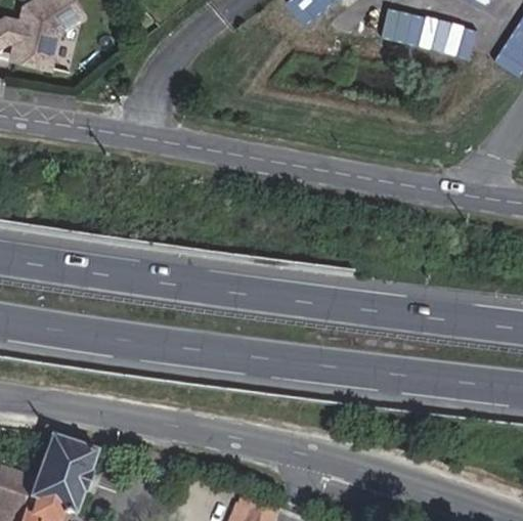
[(11,55),(49,64),(57,30),(82,15),(72,0),(30,0),(24,4),(19,19),(4,15),(0,17),(0,42),(8,38),(15,39),(11,55)]
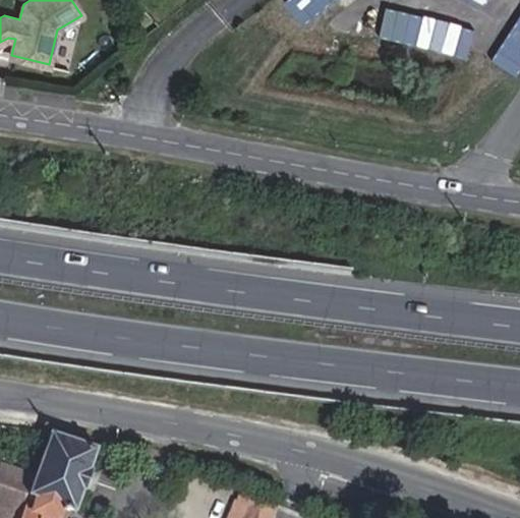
[(467,0),(483,9),(488,0),(467,0)]
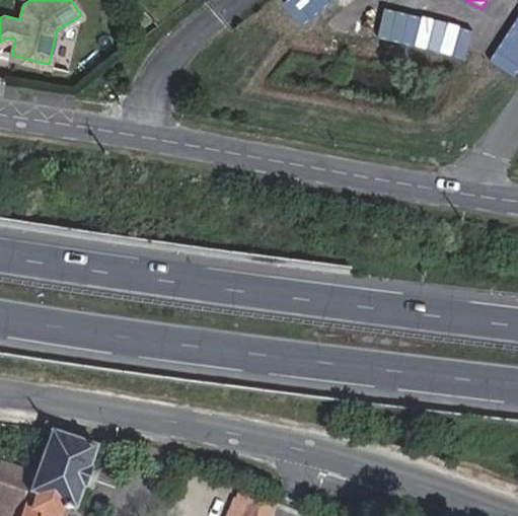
[(375,37),(462,60),(470,29),(382,6),(375,37)]
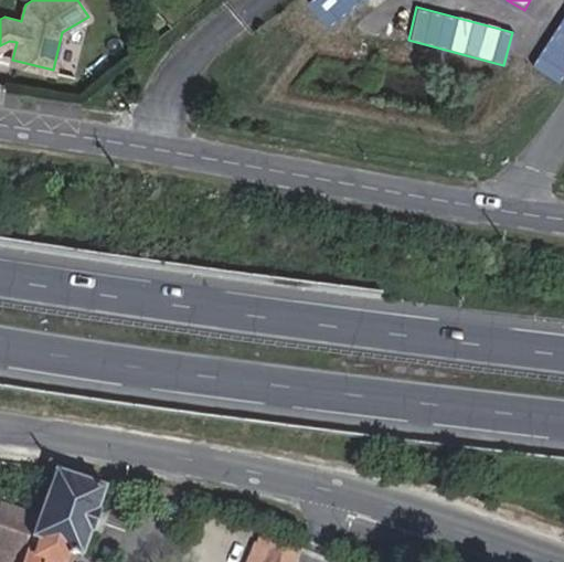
[(563,18),(533,69),(561,85),(563,78),(563,18)]
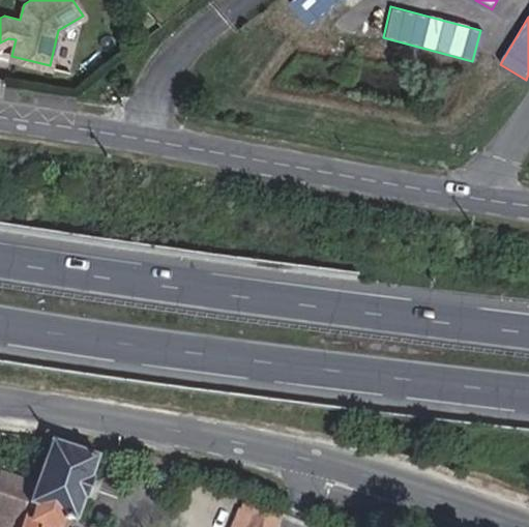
[(60,526),(63,521),(76,526),(83,503),(85,504),(92,484),(90,484),(98,461),(51,442),(34,487),(27,507),(24,518),(22,522),(19,526),(60,526)]
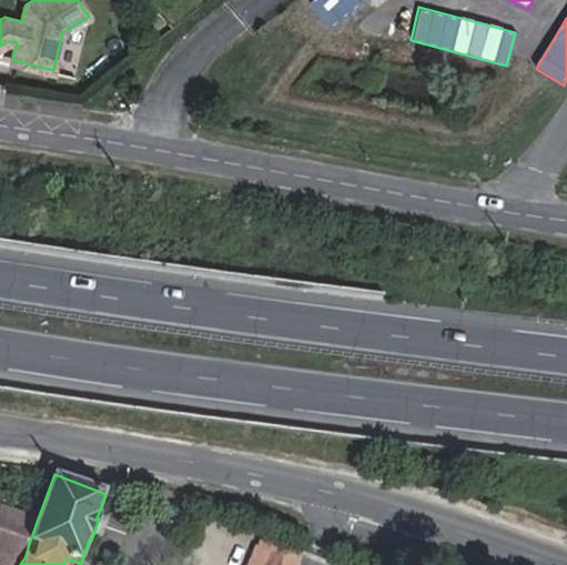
[(20,564),(23,560),(26,555),(29,544),(37,522),(2,511),(0,510),(0,564),(20,564)]
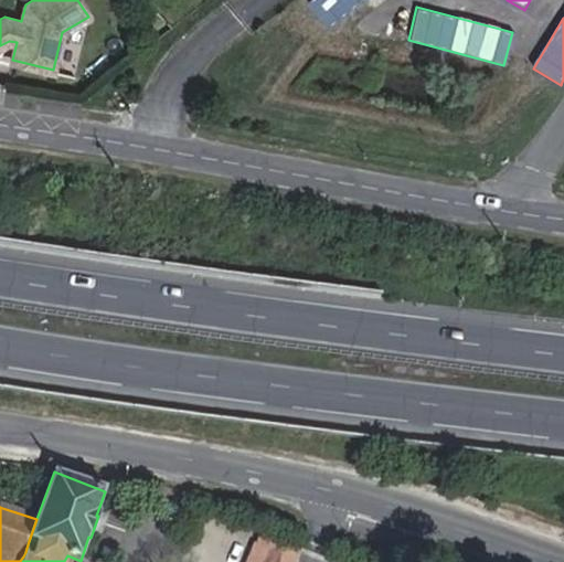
[(269,541),(258,537),(255,547),(265,551),(269,541)]
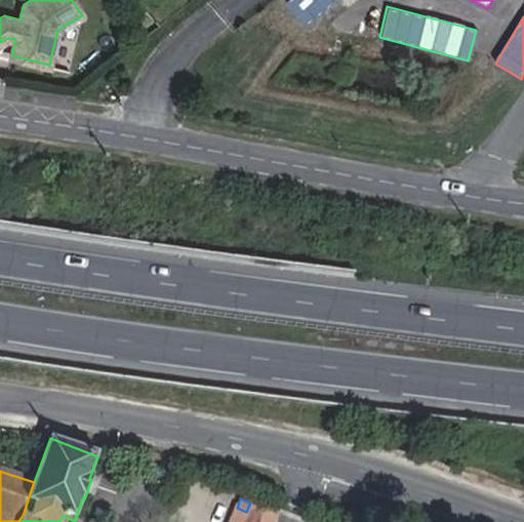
[(250,503),(246,512),(237,508),(231,521),(273,521),(277,513),(250,503)]
